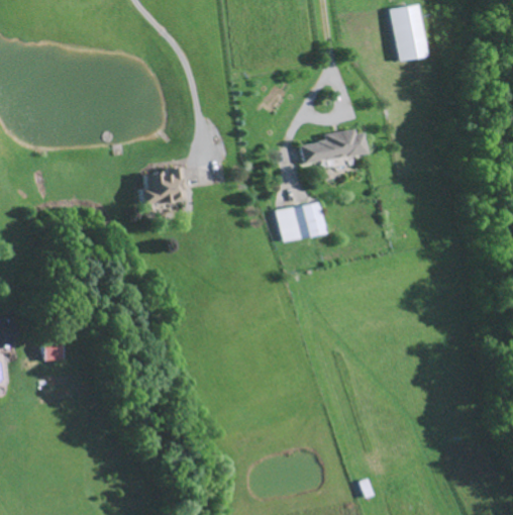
[(389,8),(398,61),(426,56),(417,4),(389,8)]
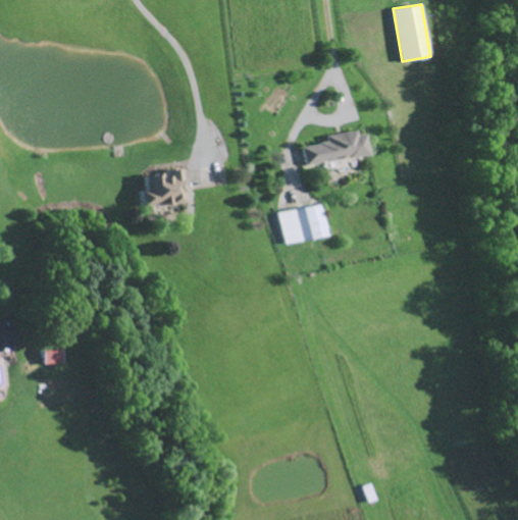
[(309,166),(368,153),(364,130),(328,137),(329,142),(305,147),(309,166)]
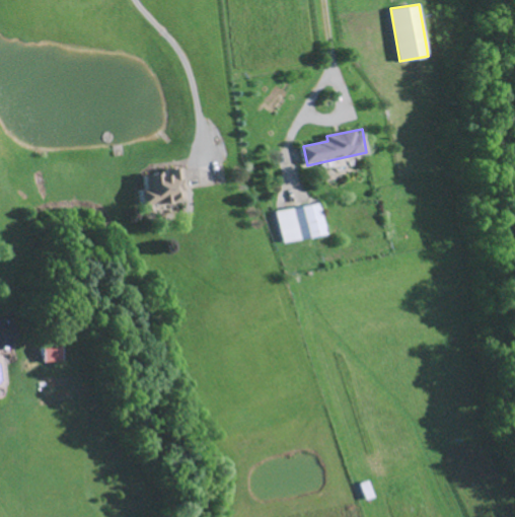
[(188,202),(186,167),(170,168),(171,173),(147,175),(147,189),(141,190),(142,204),(188,202)]
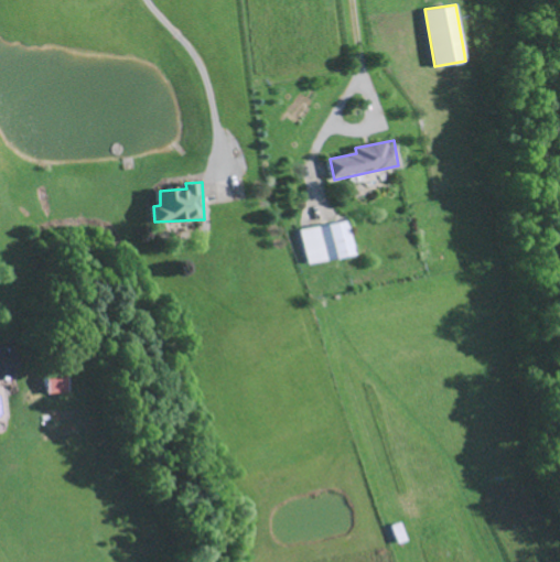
[(301,230),(309,263),(356,255),(348,220),(301,230)]
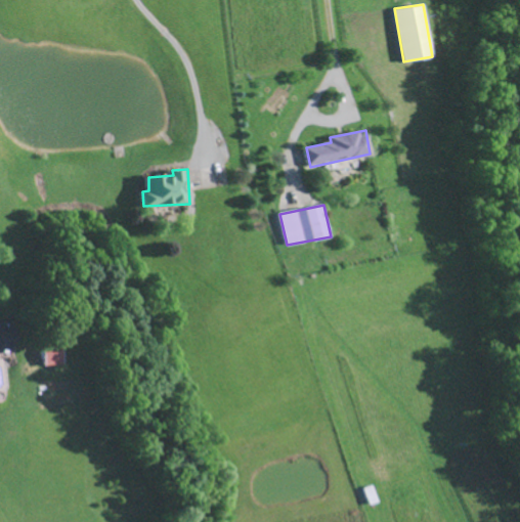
[(41,365),(58,364),(57,341),(39,342),(41,365)]
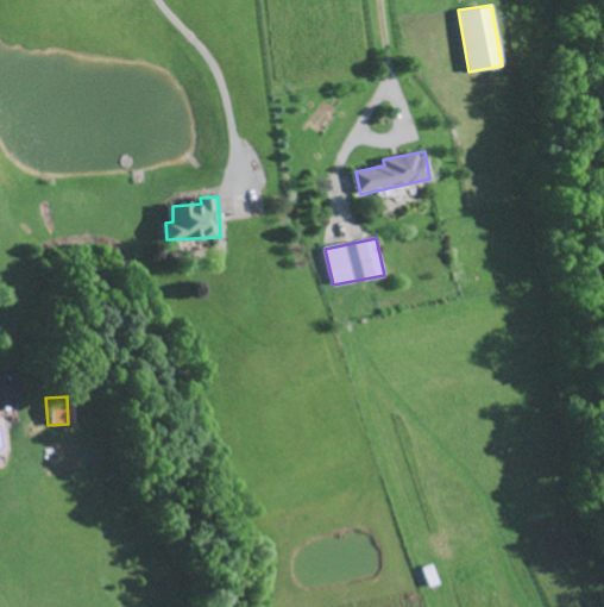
All buildings are outlined.
